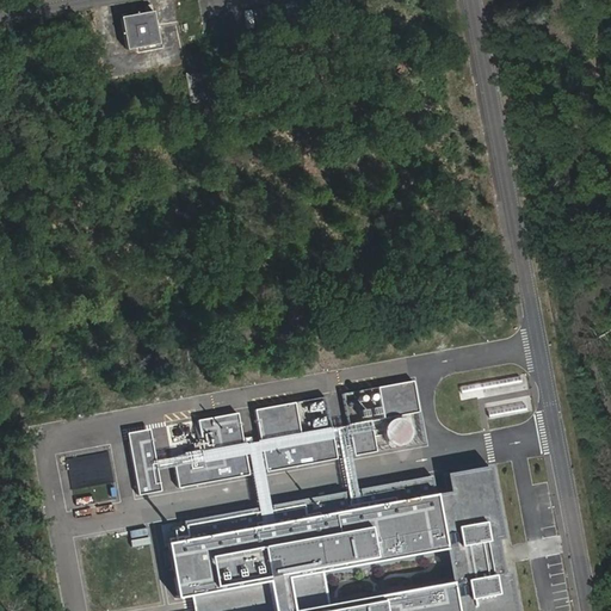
[(208,35),(226,31),(222,13),(204,17),(208,35)]
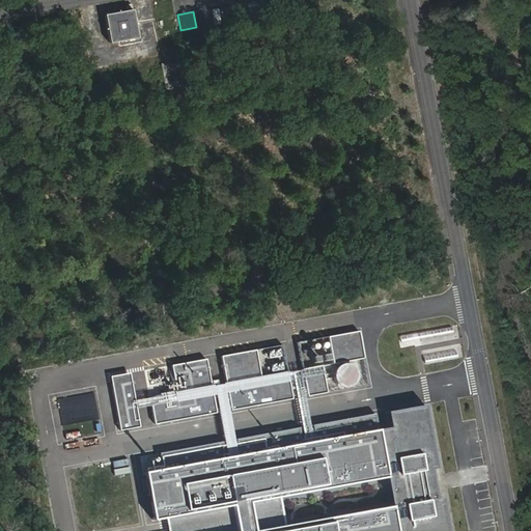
[(138,37),(134,14),(108,18),(114,42),(138,37)]
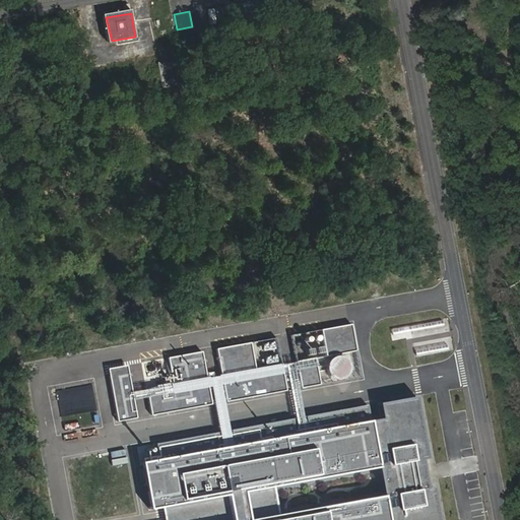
[(156,123),(156,130),(181,126),(180,120),(156,123)]
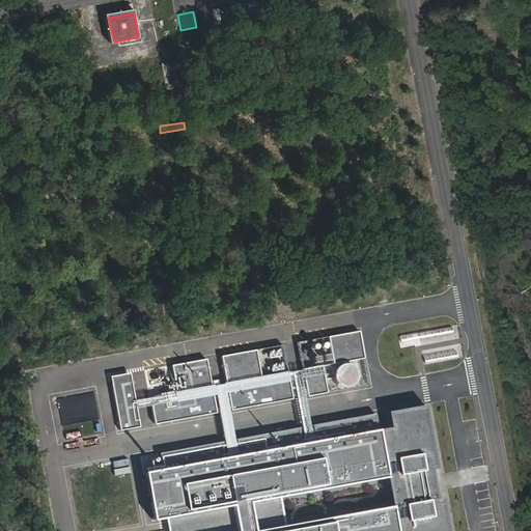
[(210,360),(113,379),(123,435),(373,388),(363,332),(225,358),(230,385),(215,388),(210,360)]
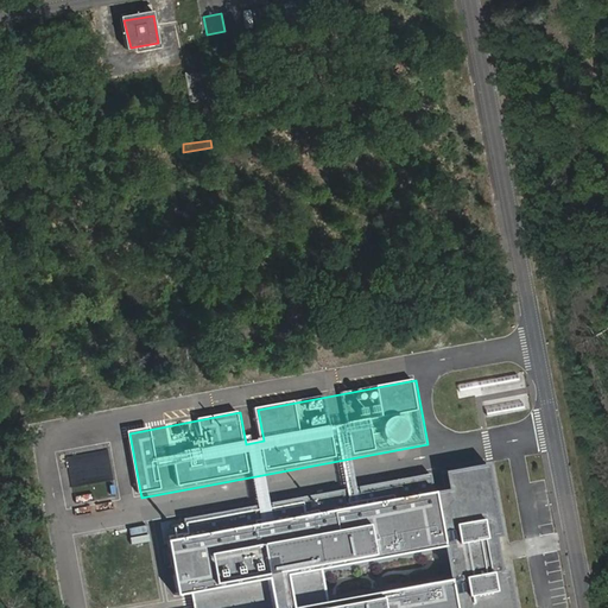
[(109,449),(67,457),(75,488),(115,480),(109,449)]
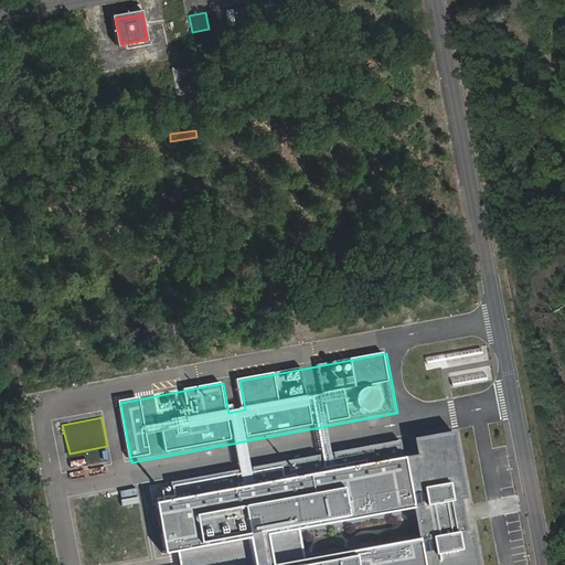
[(486,564),(462,430),(417,438),(419,454),(152,500),(163,560),(179,556),(180,564),(486,564)]
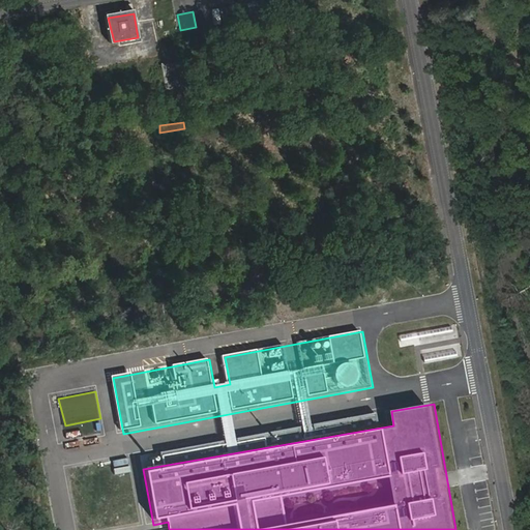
[(121,505),(135,501),(129,486),(117,490),(121,505)]
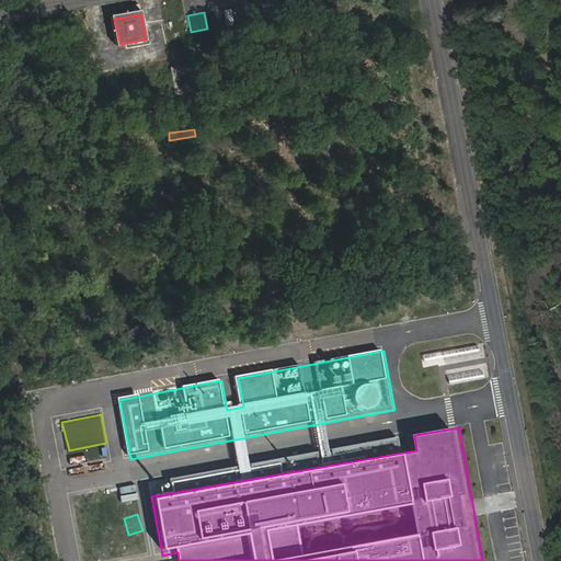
[(107,539),(123,535),(121,528),(105,531),(107,539)]
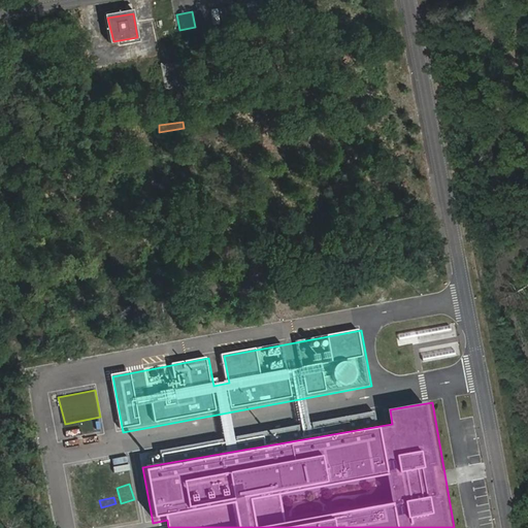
[(104,525),(119,522),(118,515),(103,517),(104,525)]
